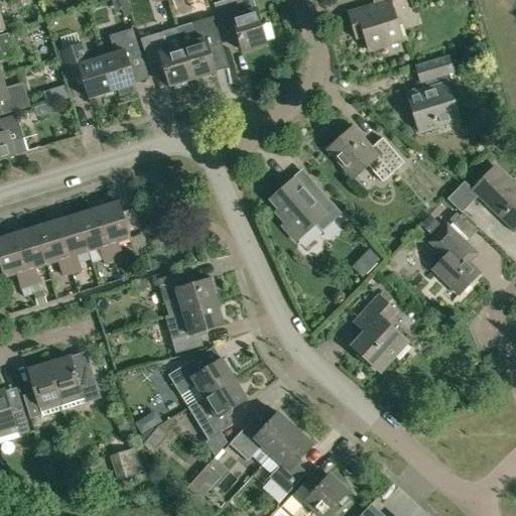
[(126,0),(119,0),(125,18),(131,16),(126,0)]
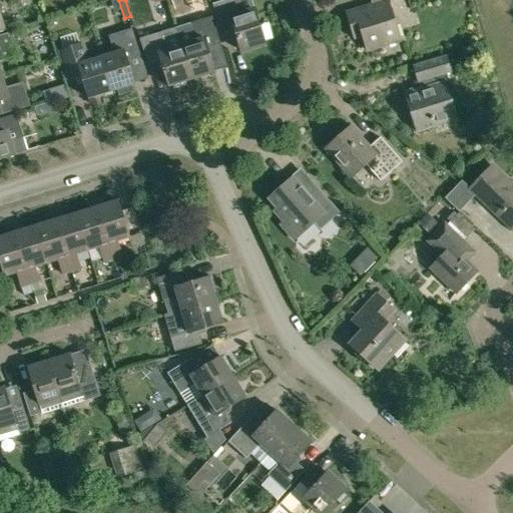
[(231,26),(239,50),(264,43),(253,8),(254,7),(251,0),(215,0),(210,2),(218,30),(231,26)]
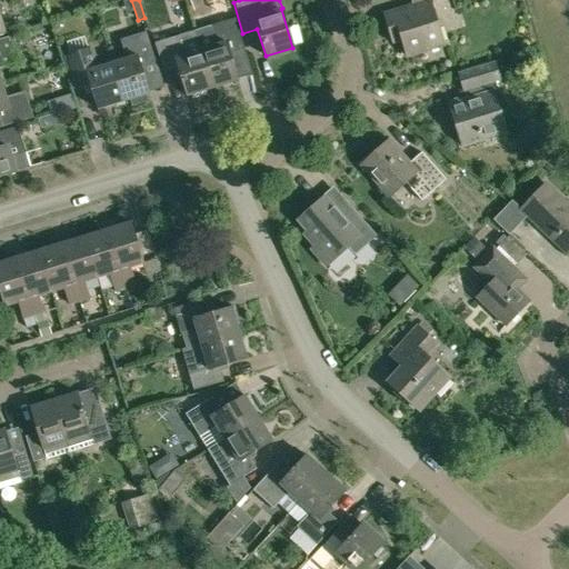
[(402,38),(408,56),(443,45),(429,0),(411,0),(415,6),(386,15),(395,41),(402,38)]
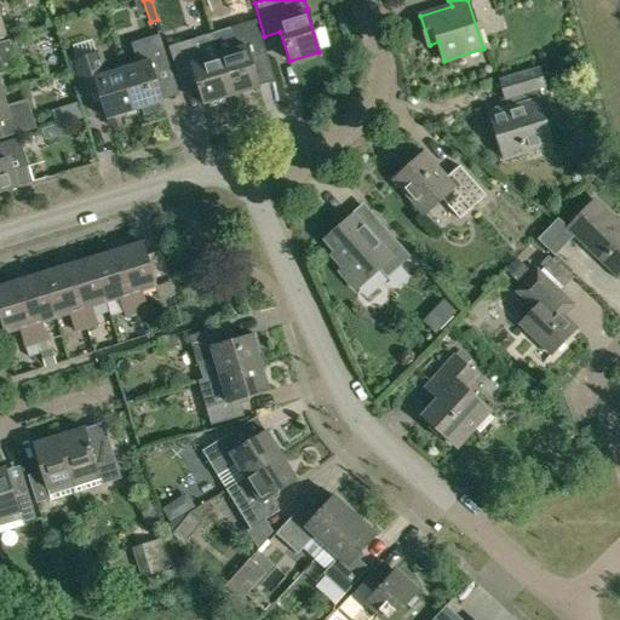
[(211,33),(230,95),(257,87),(248,58),(264,52),(254,19),(211,33)]
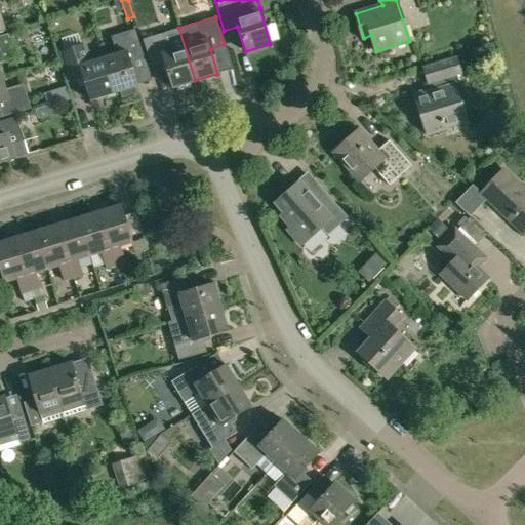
[(101,47),(99,48),(113,91),(118,90),(120,96),(134,91),(132,86),(135,85),(127,61),(142,55),(133,28),(110,35),(115,52),(104,56),(101,47)]
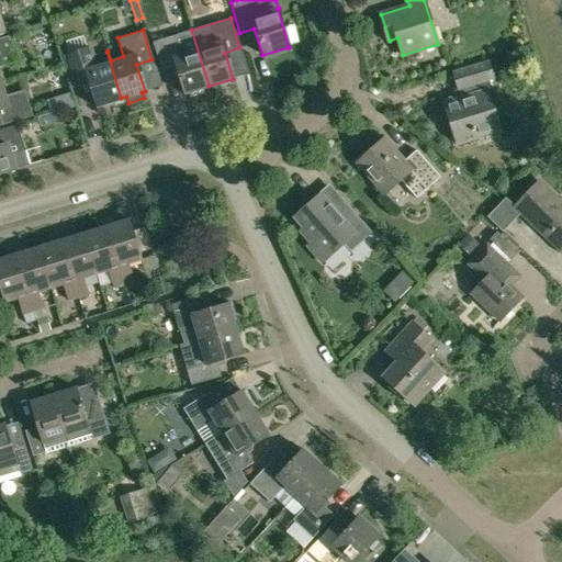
[(173,67),(182,94),(209,86),(191,30),(150,43),(159,71),(173,67)]
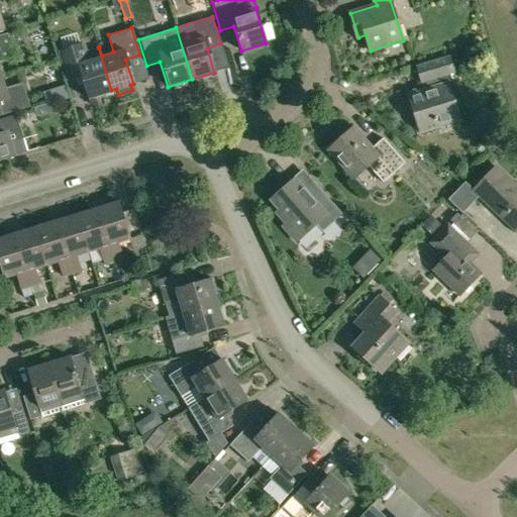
[(0,62),(13,58),(5,33),(0,34),(0,62)]
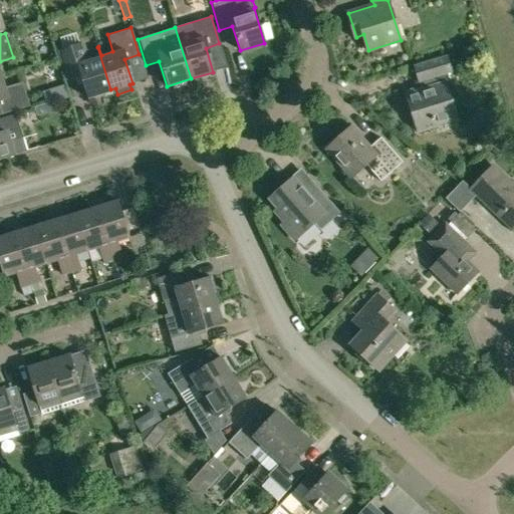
[(79,72),(86,97),(110,89),(97,47),(95,47),(98,56),(90,58),(84,41),(57,49),(65,77),(79,72)]
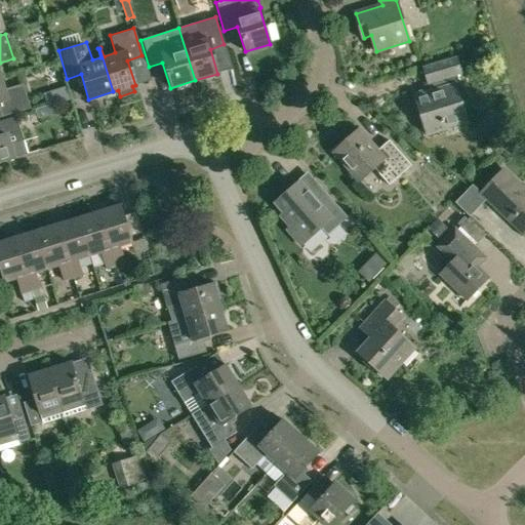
[(415,97),(428,133),(468,120),(452,75),(460,72),(456,58),(423,69),(431,92),(415,97)]
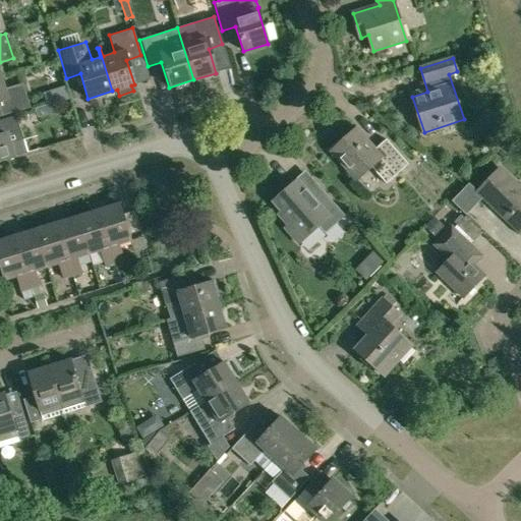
[(0,113),(1,116),(27,107),(20,82),(3,89),(0,79),(0,113)]
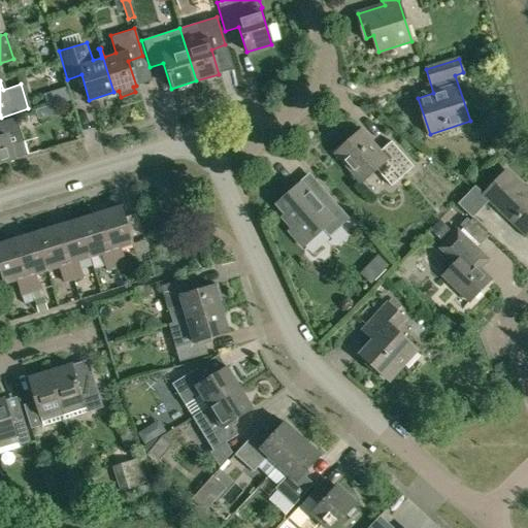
[(52,114),(48,106),(37,110),(39,118),(52,114)]
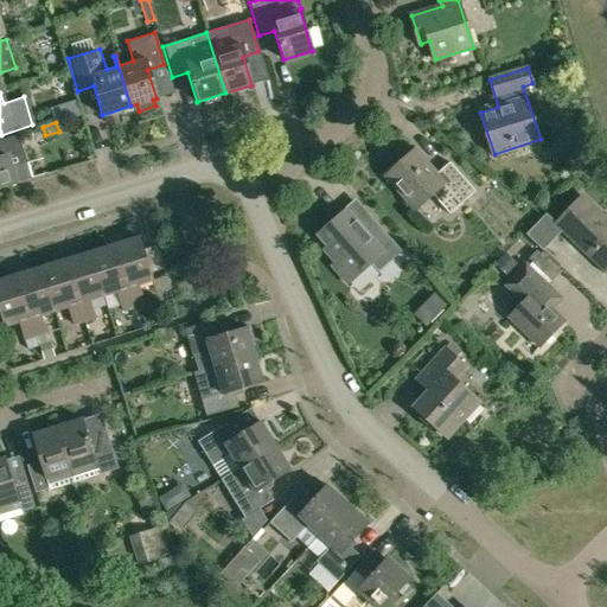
[(0,186),(16,183),(10,166),(25,161),(17,134),(0,138),(0,186)]
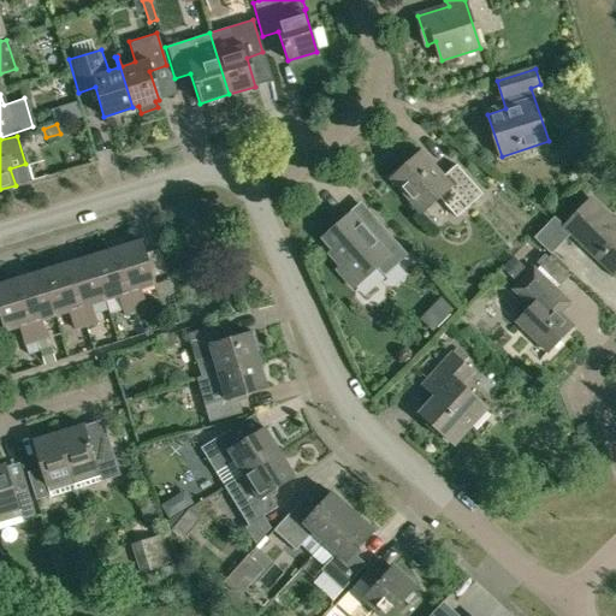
[(439,195),(458,215),(484,193),(458,164),(445,176),(422,150),(391,178),(421,211),(439,195)]
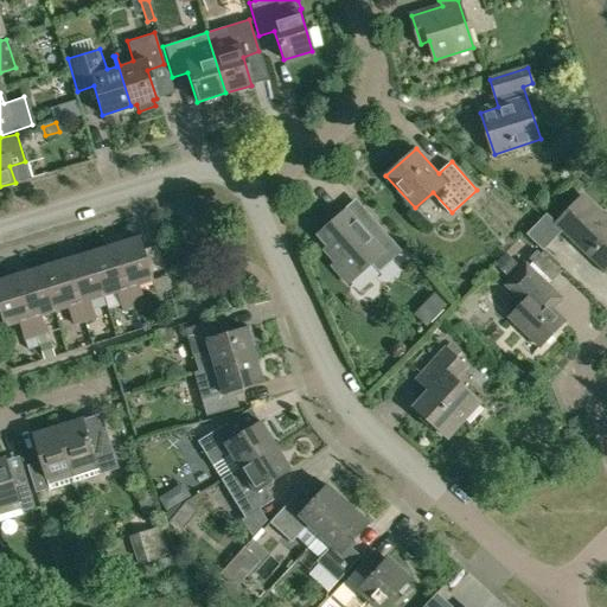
[(563,230),(605,270),(606,267),(606,219),(582,197),(556,223),(547,213),(526,235),(543,250),(563,230)]
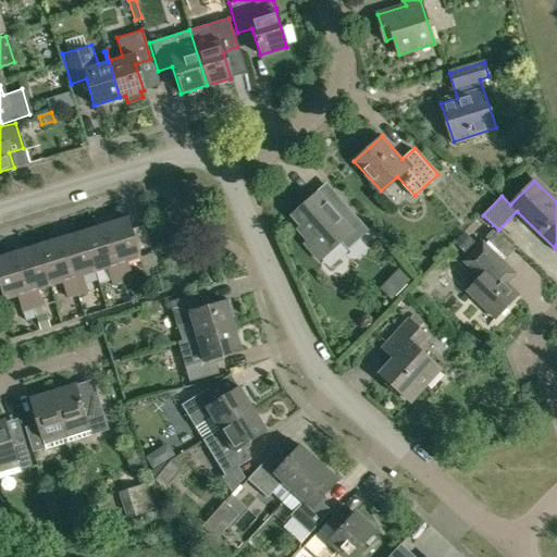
[(306,244),(321,260),(353,231),(360,239),(370,230),(341,197),(331,206),(319,193),(293,215),(302,226),(299,230),(309,240),(306,244)]
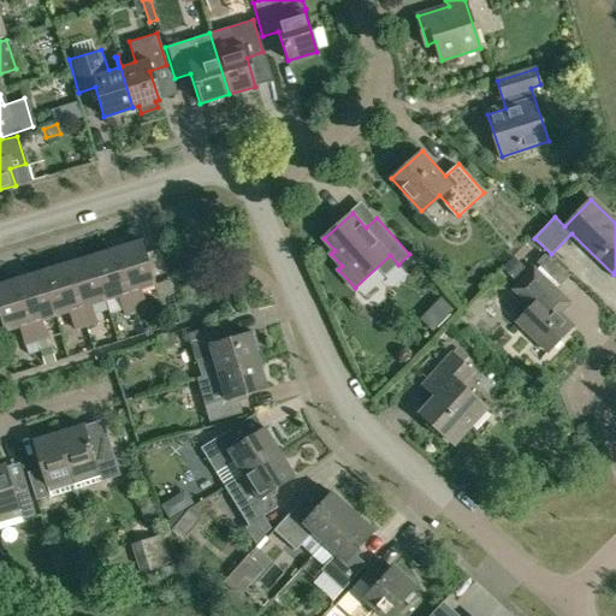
[(124,240),(116,243),(136,311),(146,307),(140,290),(157,285),(142,241),(125,246),(124,240)]
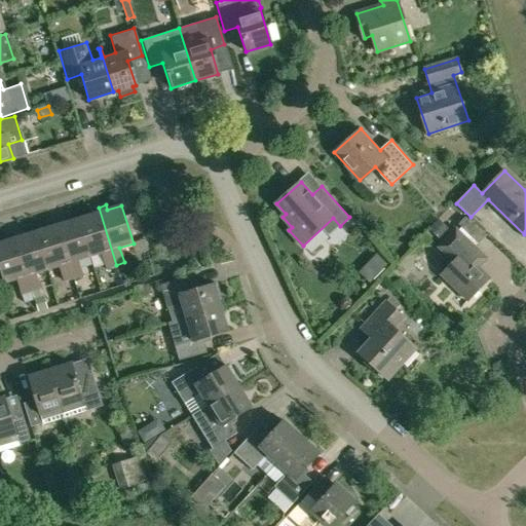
[(91,215),(79,219),(90,257),(104,253),(108,267),(116,265),(99,208),(90,210),(91,215)]
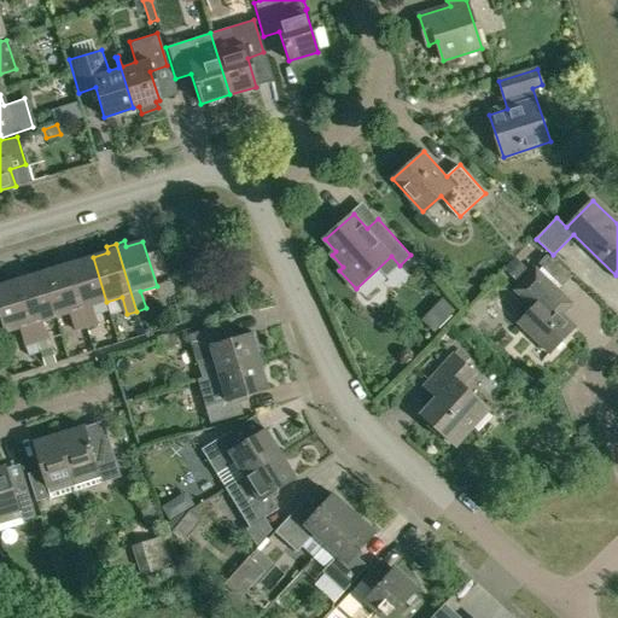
[(537,263),(542,268),(551,260),(546,255),(537,263)]
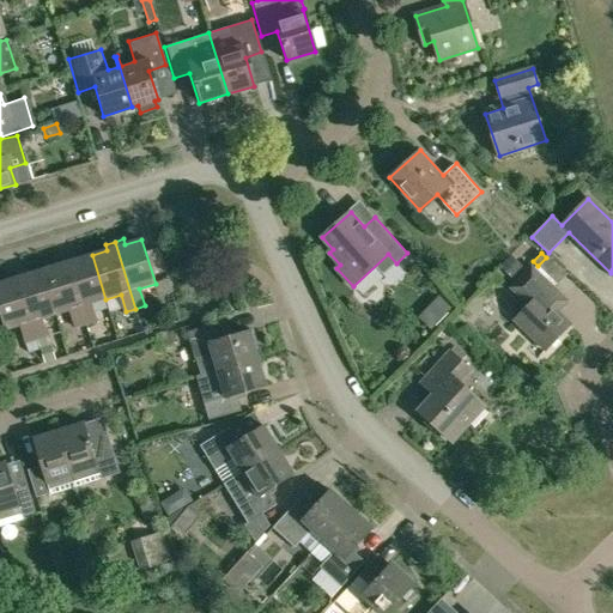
[(65,256),(86,323),(95,321),(90,304),(105,299),(92,255),(76,260),(74,254),(65,256)]
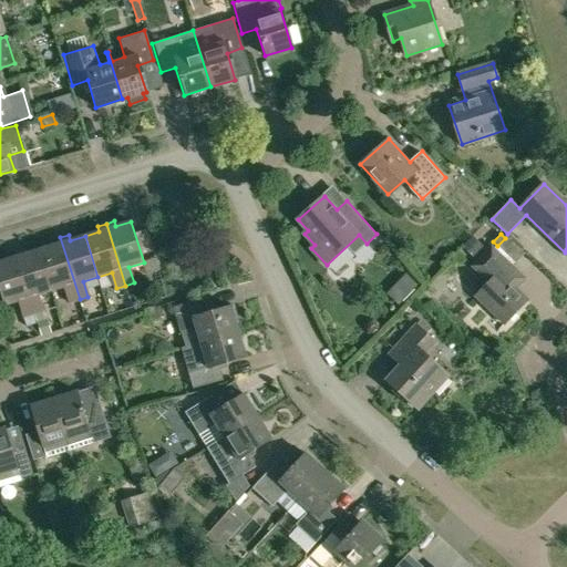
[(473,255),(483,246),(473,236),(464,246),(473,255)]
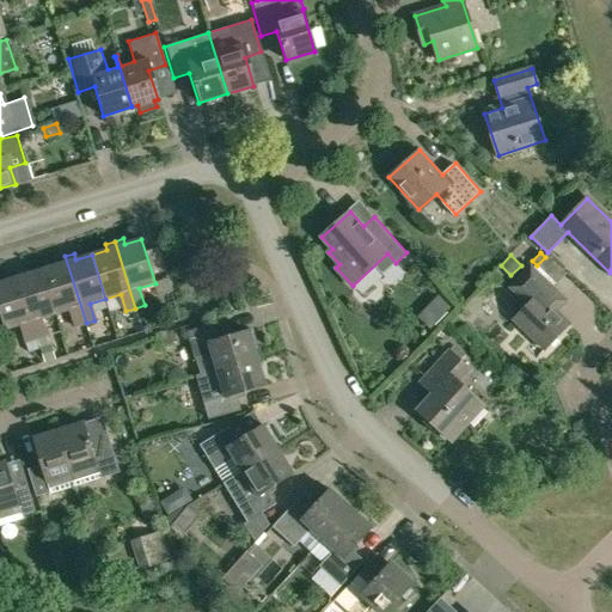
[(514,320),(545,349),(570,324),(544,299),(555,289),(554,287),(567,273),(548,255),(545,257),(537,265),(533,269),(531,267),(510,287),(528,305),(514,320)]
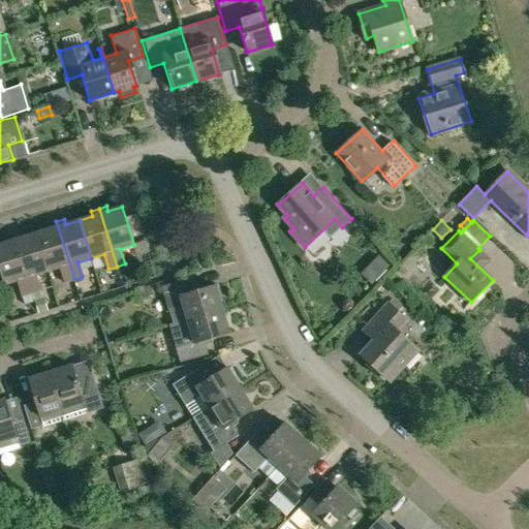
[(36,234),(49,272),(61,268),(65,282),(74,279),(56,221),(48,223),(50,229),(36,234)]
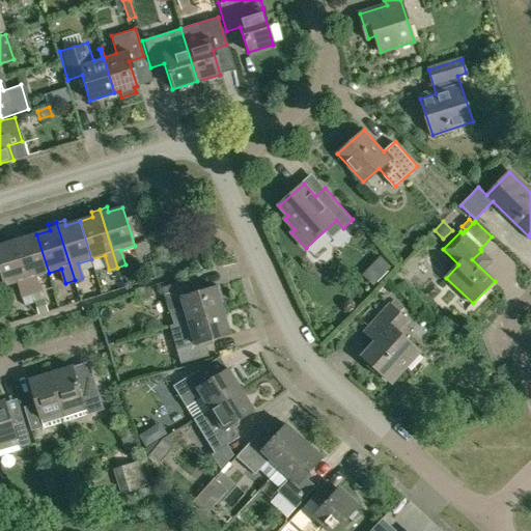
[(14,235),(32,294),(38,291),(34,277),(49,273),(36,234),(22,239),(20,233),(14,235)]
